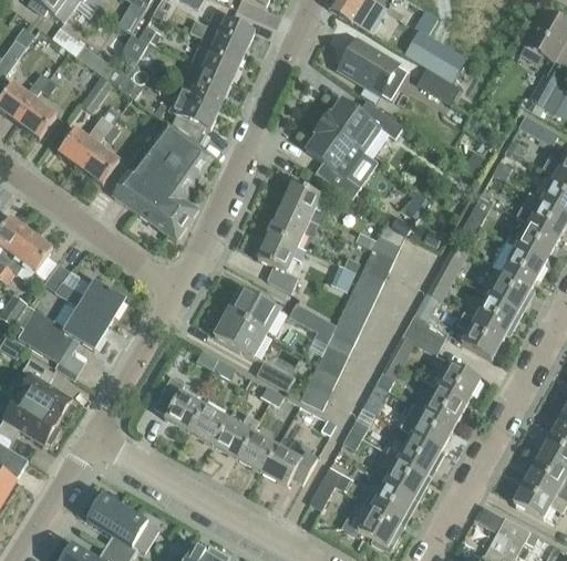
[(29,0),(27,3),(43,16),(47,10),(63,22),(80,1),(79,0),(29,0)]
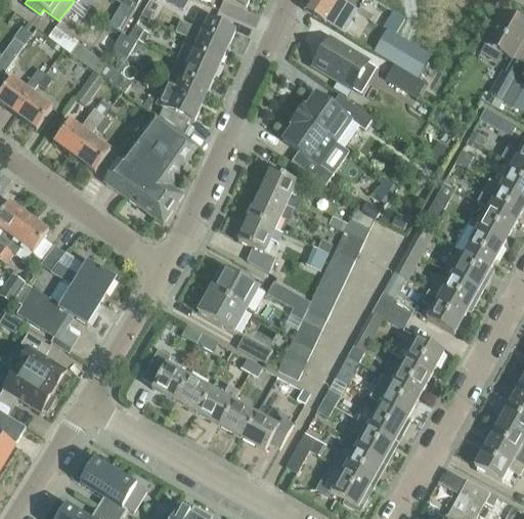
[(120,0),(133,8),(138,0),(120,0)]
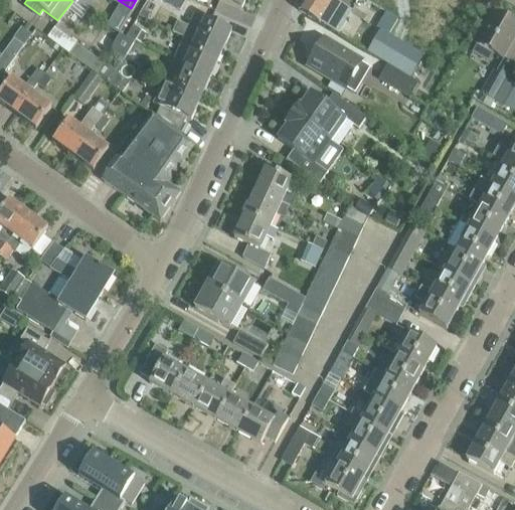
[(302,0),(298,7),(338,30),(352,6),(341,0),(302,0)]
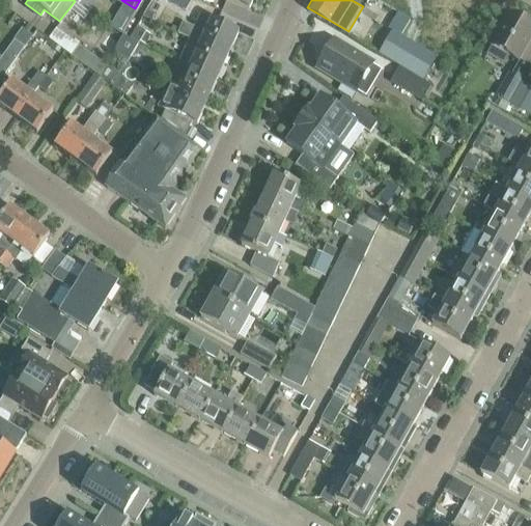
[(530,21),(509,9),(491,43),(518,57),(530,31),(530,21)]
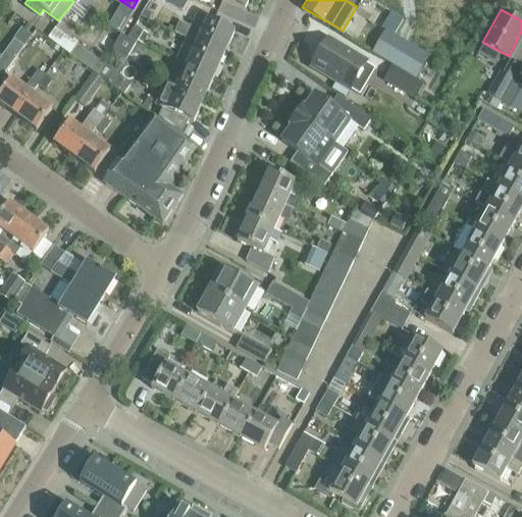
[(186,35),(196,40),(222,52),(232,30),(195,12),(186,35)]
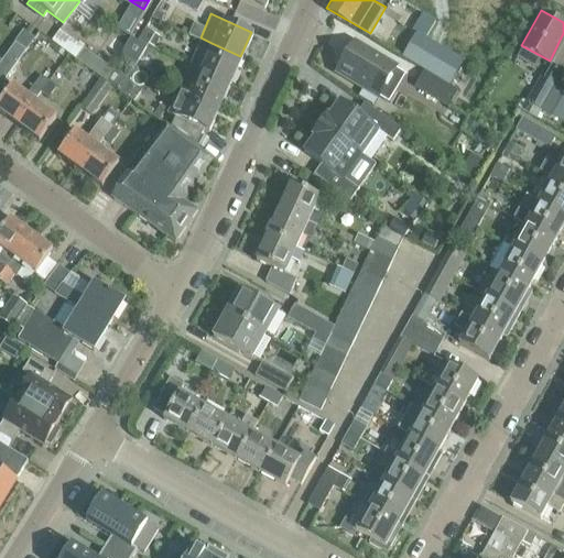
[(137,39),(145,44),(148,41),(154,30),(145,24),(137,39)]
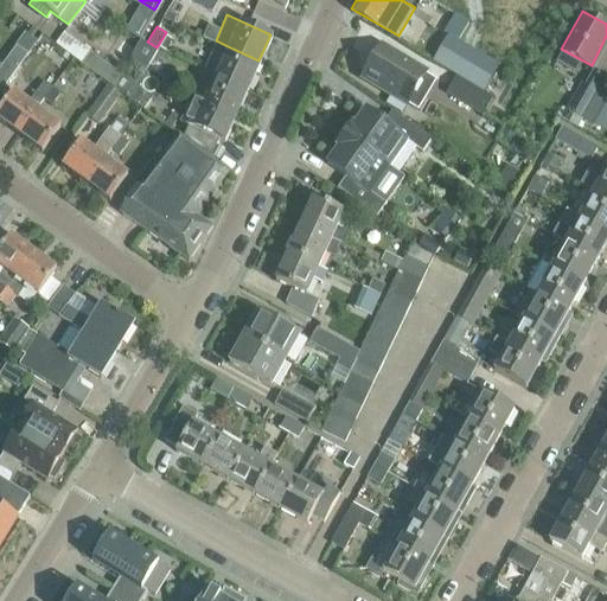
[(448,31),(434,57),(457,71),(483,88),(500,62),(448,31)]
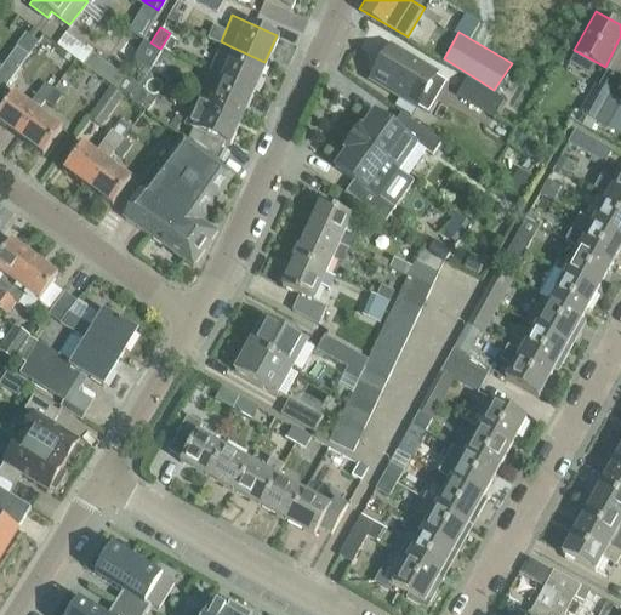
[(121,33),(108,49),(125,61),(137,45),(121,33)]
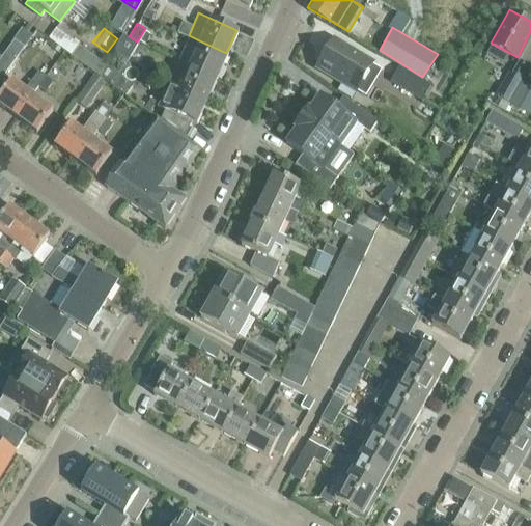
[(150,31),(145,28),(139,38),(144,42),(150,31)]
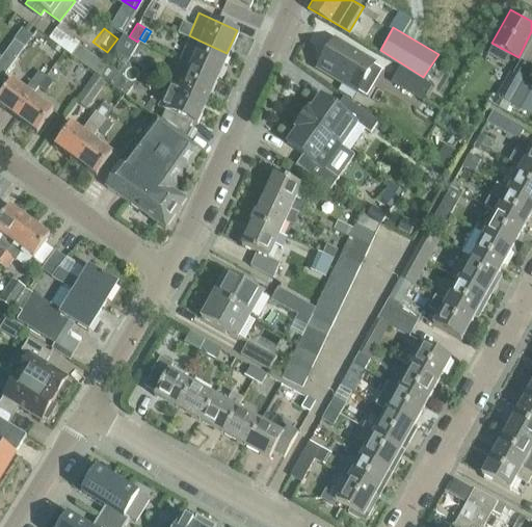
[(96,69),(96,70),(99,72),(105,63),(107,64),(108,63),(92,52),(79,42),(65,32),(58,42),(96,69)]
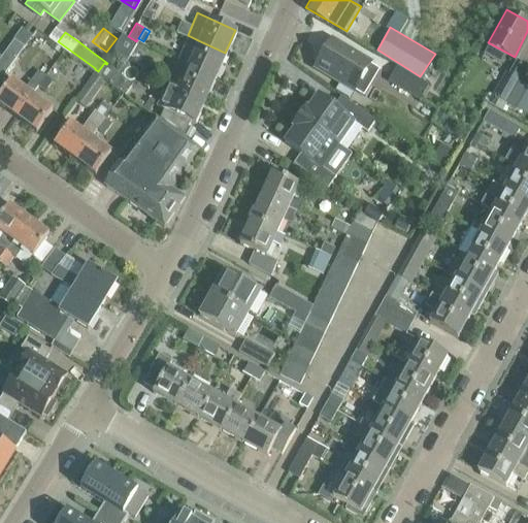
[(127,57),(131,51),(136,41),(128,36),(122,32),(116,44),(116,51),(127,57)]
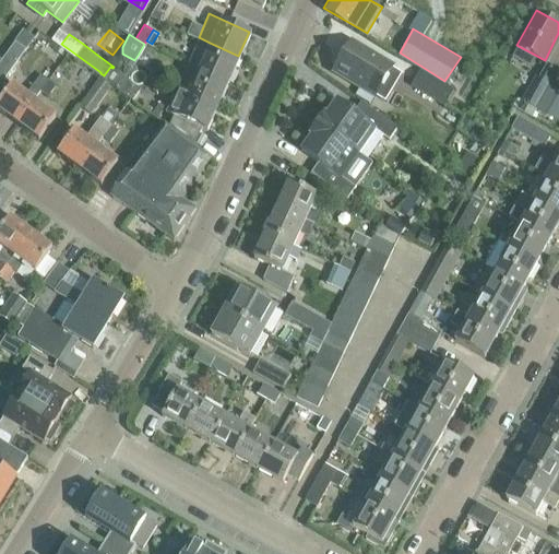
[(187,62),(199,67),(227,80),(238,56),(210,43),(199,37),(187,62)]
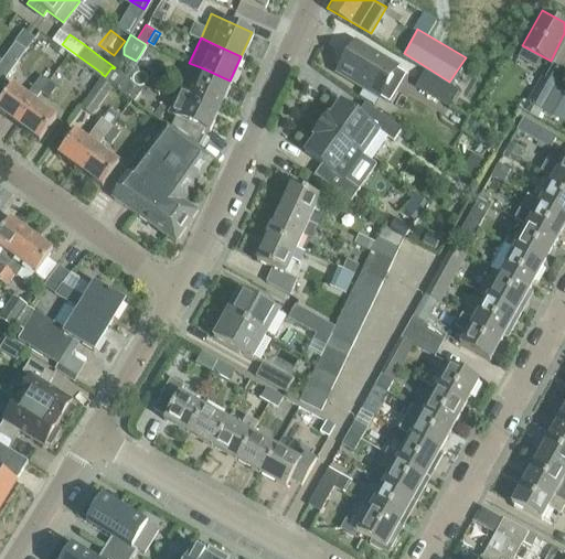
[(0,75),(2,76),(16,60),(25,46),(14,39),(4,52),(4,51),(0,57),(0,56),(0,75)]
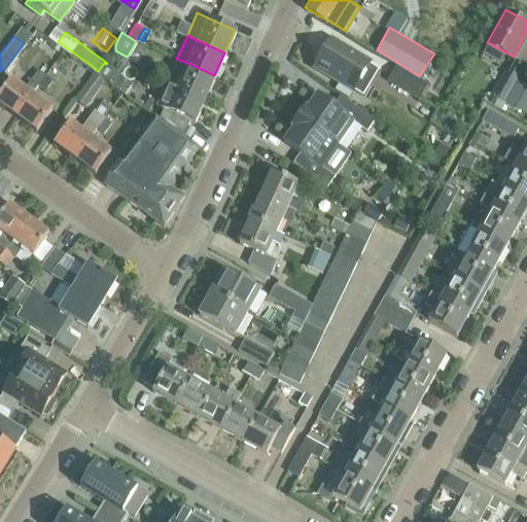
[(331,36),(314,64),(339,79),(352,87),(353,88),(370,59),(331,36)]
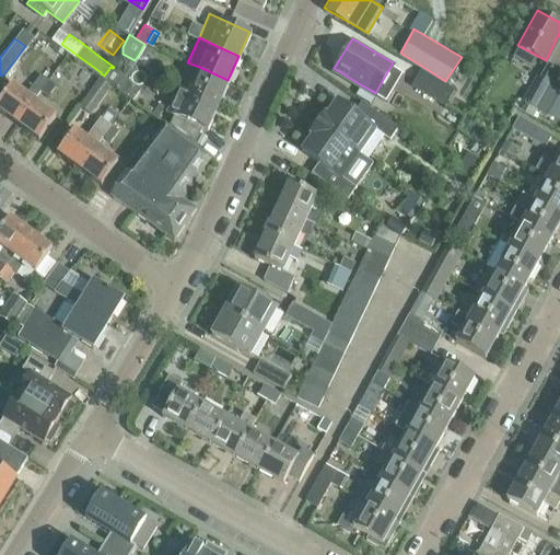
[(176,87),(188,91),(217,104),(228,80),(199,67),(187,62),(176,87)]
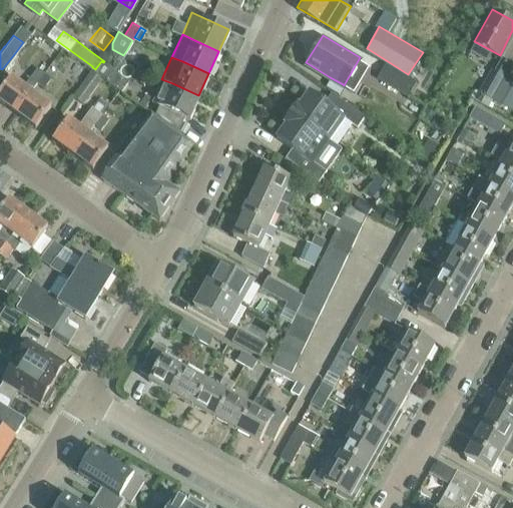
[(386,60),(378,74),(408,92),(416,79),(408,74),(386,60)]
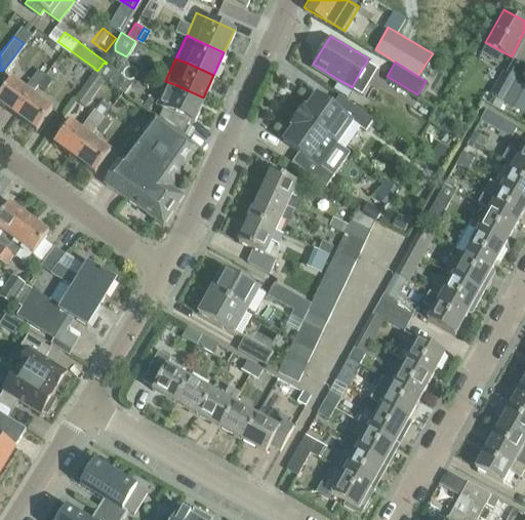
[(97,71),(105,76),(124,90),(131,81),(107,63),(106,64),(104,63),(97,71)]
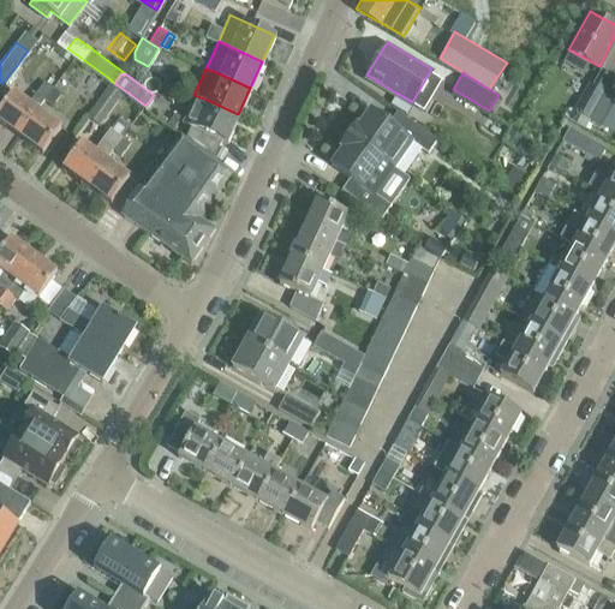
[(45,96),(53,84),(45,78),(36,90),(45,96)]
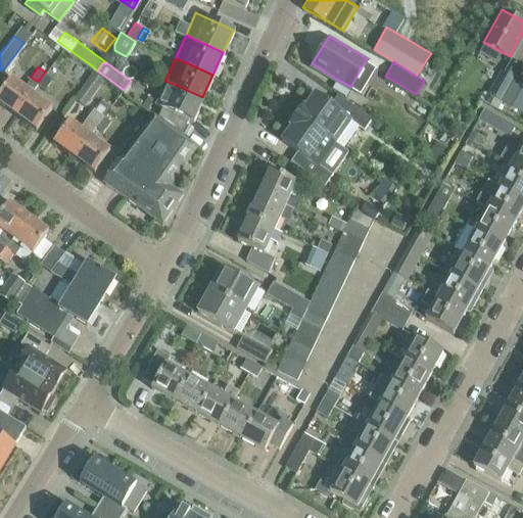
[(97,71),(94,68),(74,96),(84,103),(104,76),(97,71)]
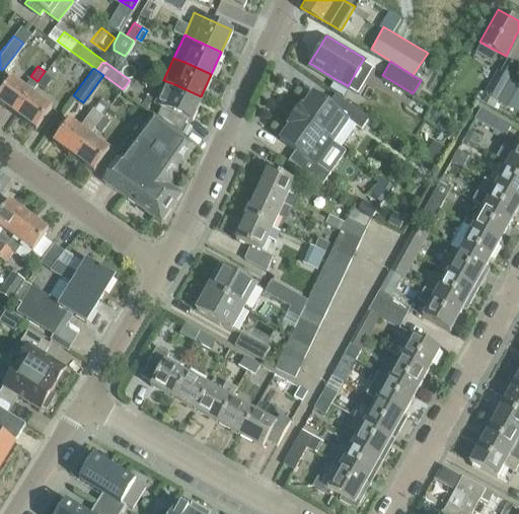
[(485,89),(500,98),(510,77),(496,69),(485,89)]
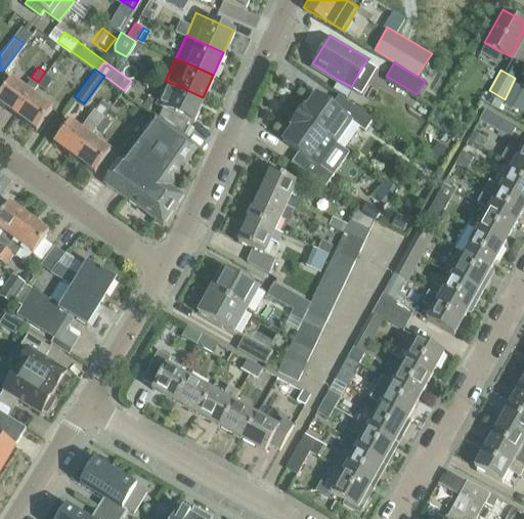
[(38,82),(37,83),(44,88),(52,77),(45,72),(38,82)]
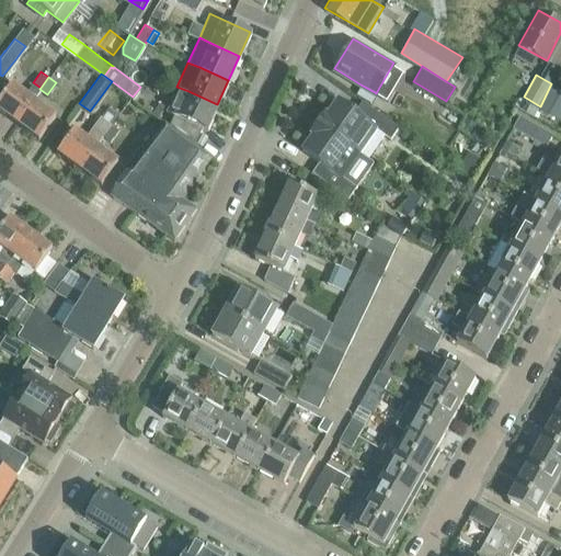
[(12,81),(0,97),(0,106),(18,120),(34,98),(39,89),(41,88),(33,82),(26,92),(12,81)]
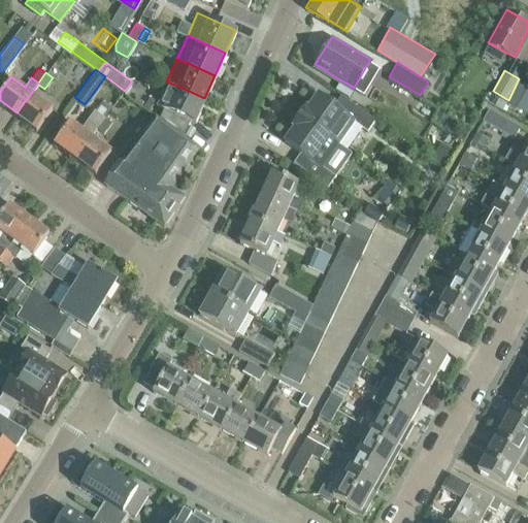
[(508,100),(527,109),(527,107),(527,83),(519,78),(508,100)]
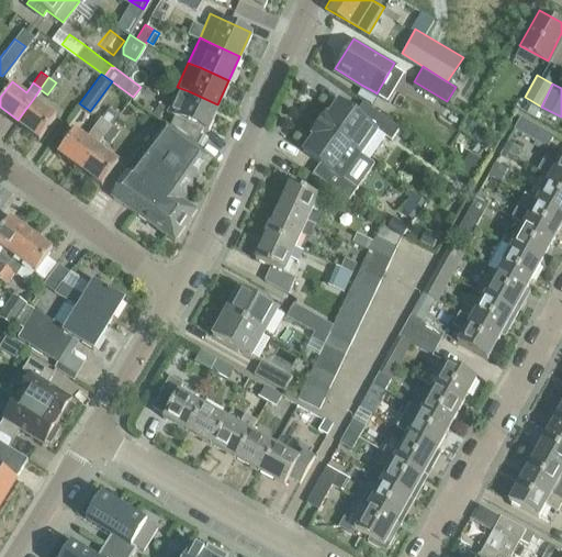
[(361,85),(358,90),(371,99),(375,92),(361,85)]
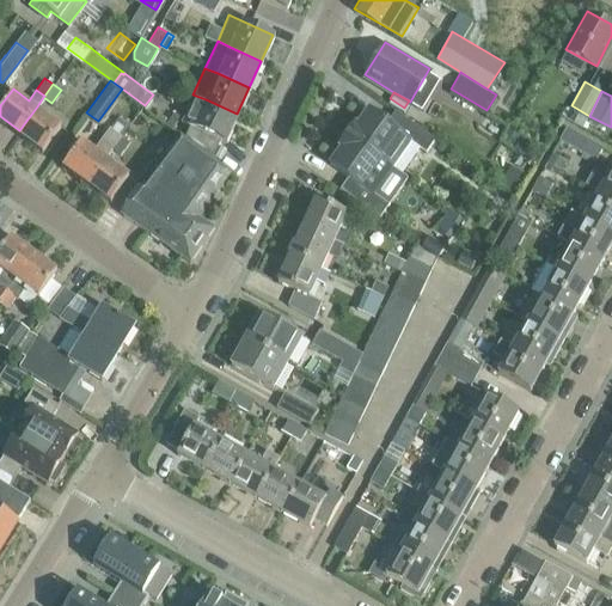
[(225,141),(237,114),(206,99),(193,95),(181,121),(189,124),(184,134),(213,155),(220,139),(225,141)]
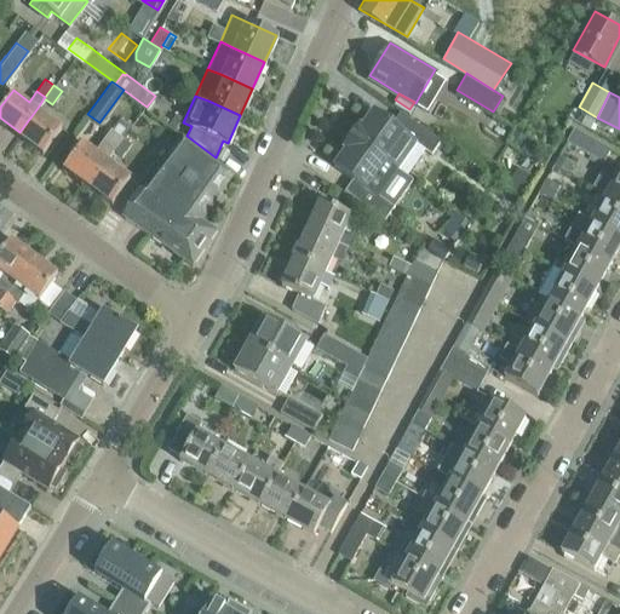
[(61,125),(38,108),(19,132),(42,150),(61,125)]
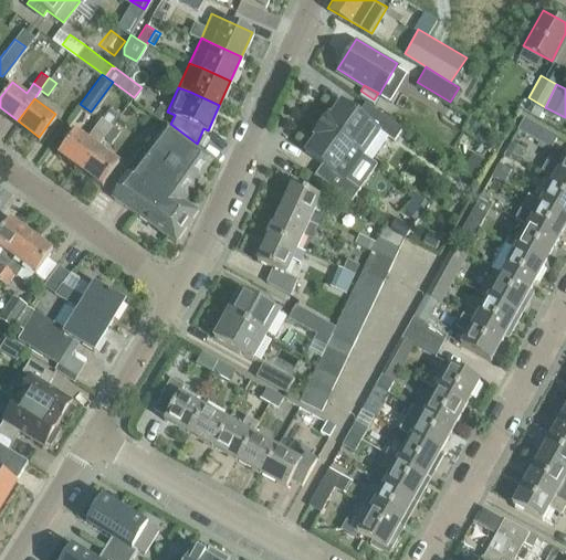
[(327,112),(321,122),(363,151),(379,128),(394,138),(401,127),(374,107),(366,118),(339,98),(329,113),(327,112)]
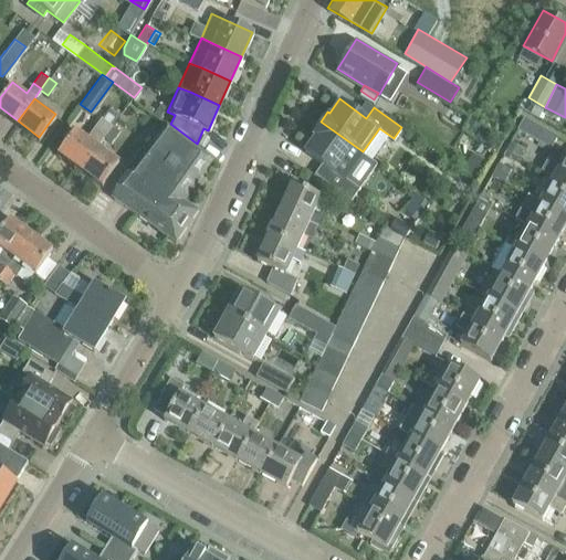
[(58,150),(80,166),(96,144),(103,135),(112,123),(119,112),(111,105),(102,116),(102,115),(86,136),(74,127),(58,150)]
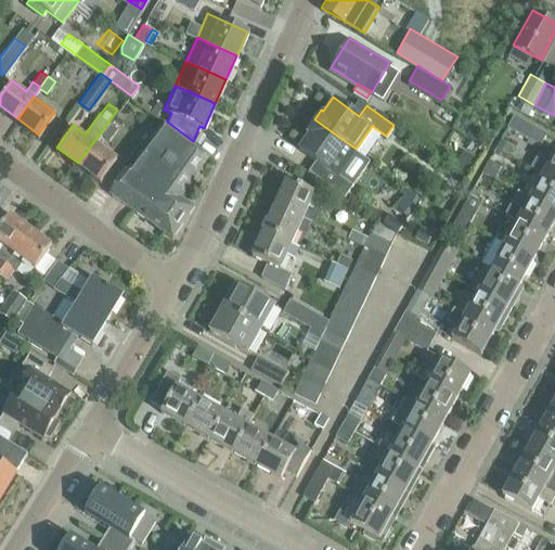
[(514,112),(506,125),(540,142),(546,129),(514,112)]
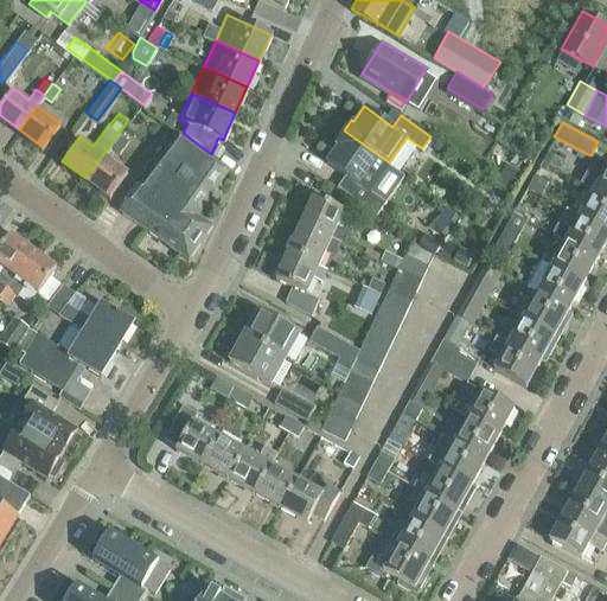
[(144,223),(181,251),(187,255),(211,222),(196,211),(229,167),(211,154),(183,133),(178,129),(136,184),(120,208),(144,223)]
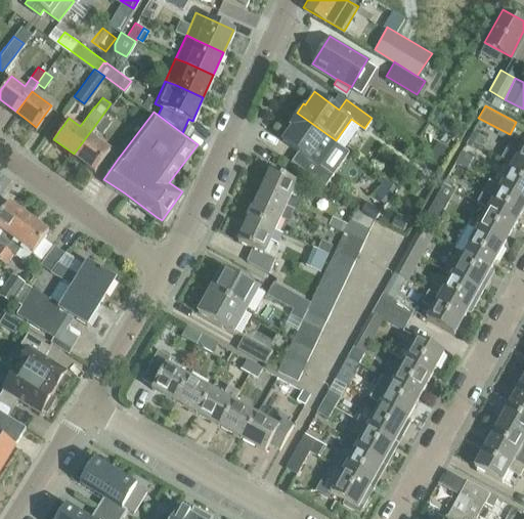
[(291,125),(281,138),(306,156),(299,166),(324,184),(349,149),(336,140),(297,113),(289,124),(291,125)]
